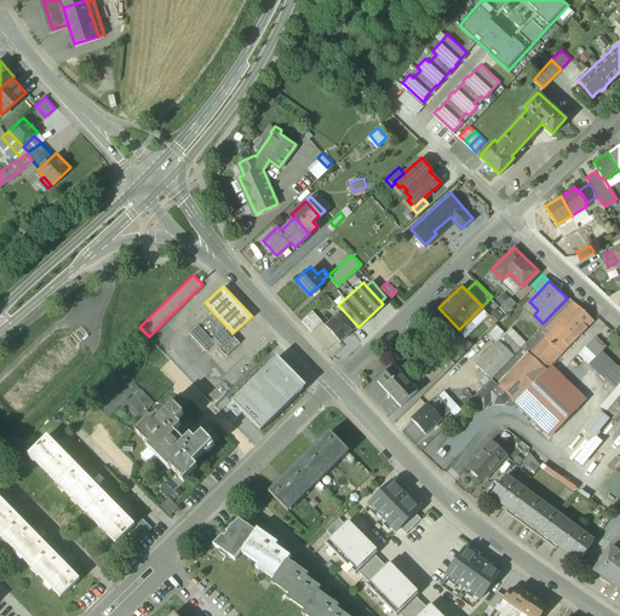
[(510,295),(499,305),(505,311),(516,301),(510,295)]
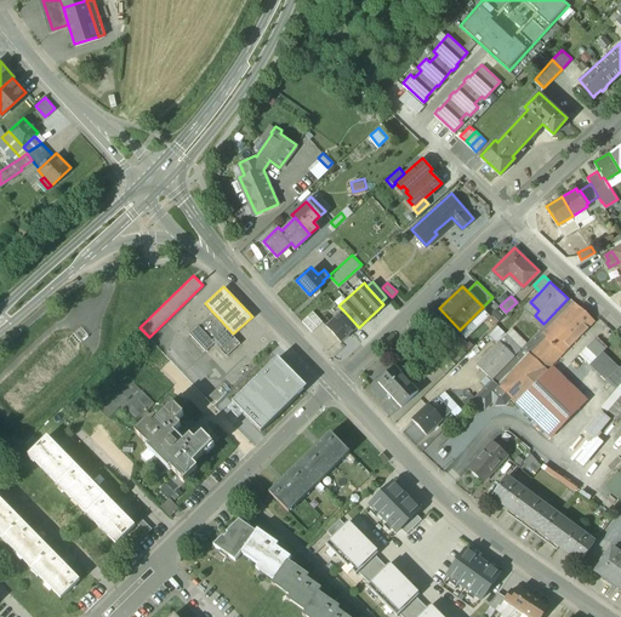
[(570,297),(568,300),(568,298),(543,324),(540,329),(546,333),(570,309),(576,302),(570,297)]
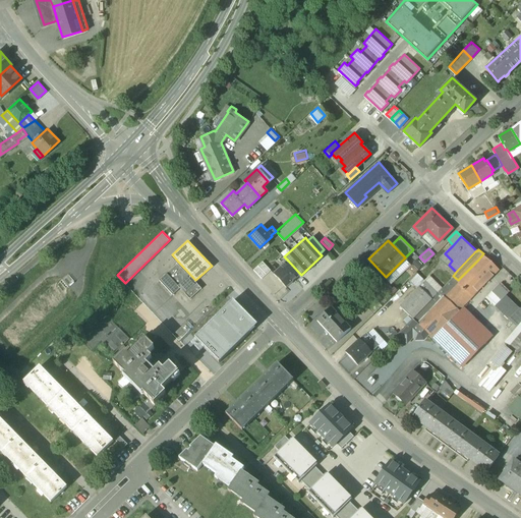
[(498,268),(483,253),(478,260),(493,274),(498,268)]
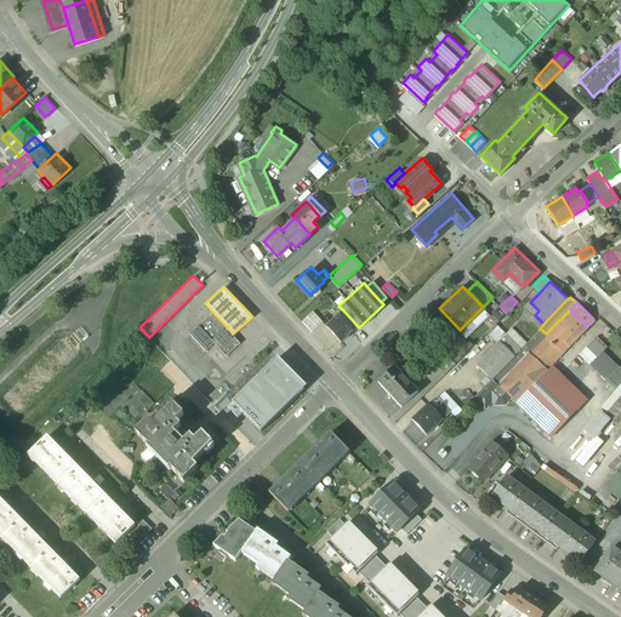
[(302,319),(312,330),(323,320),(313,309),(302,319)]
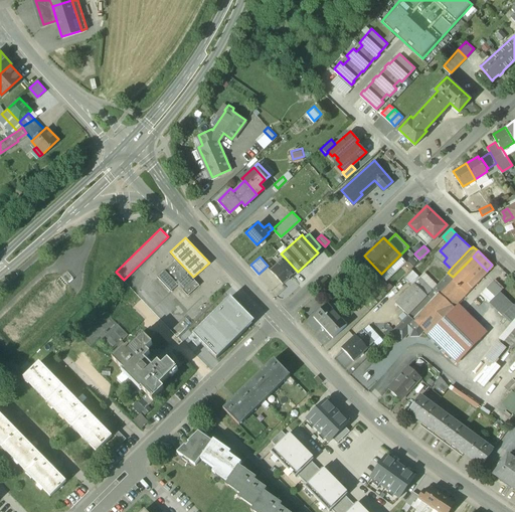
[(473,257),(453,277),(467,291),(487,271),(473,257)]
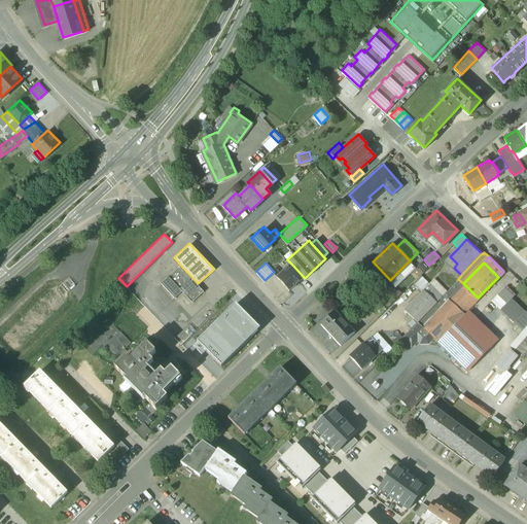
[(303,276),(291,264),(278,275),(289,288),(303,276)]
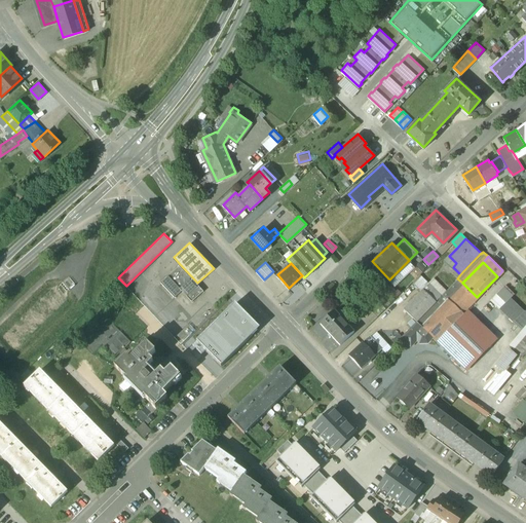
[(193,278),(180,264),(167,274),(181,289),(193,278)]
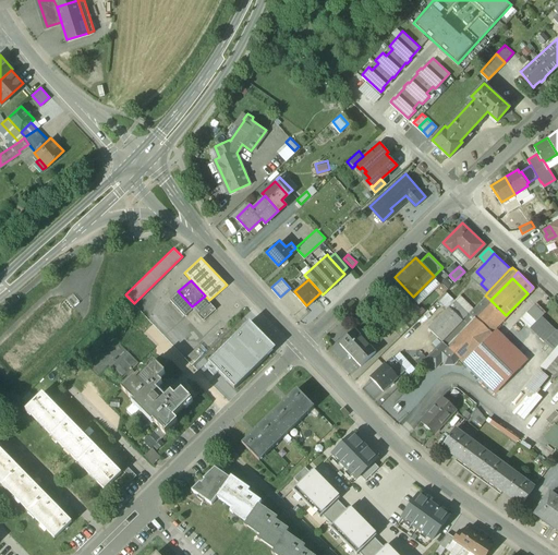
[(192,306),(178,291),(170,299),(184,314),(192,306)]
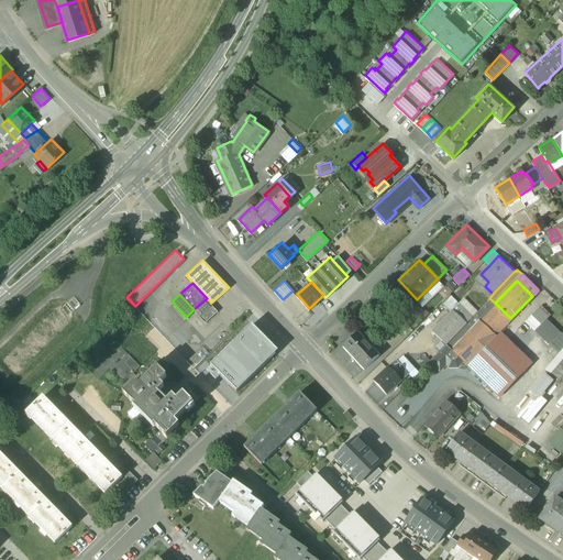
[(460,302),(473,315),(474,314),(477,310),(464,297),(460,302)]
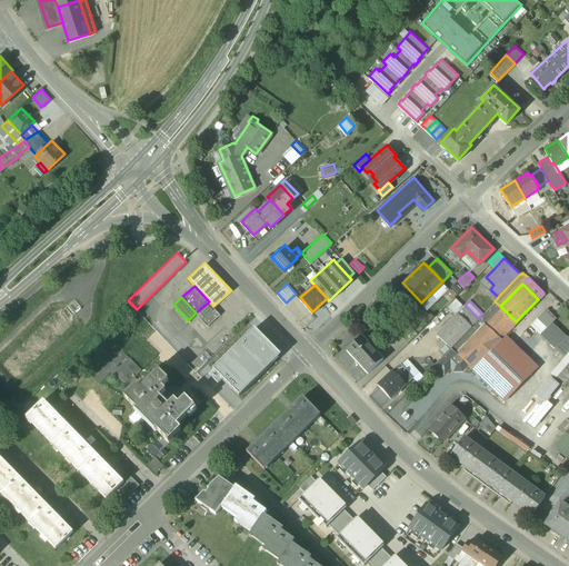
[(209,301),(196,313),(207,325),(220,314),(213,306),(209,301)]
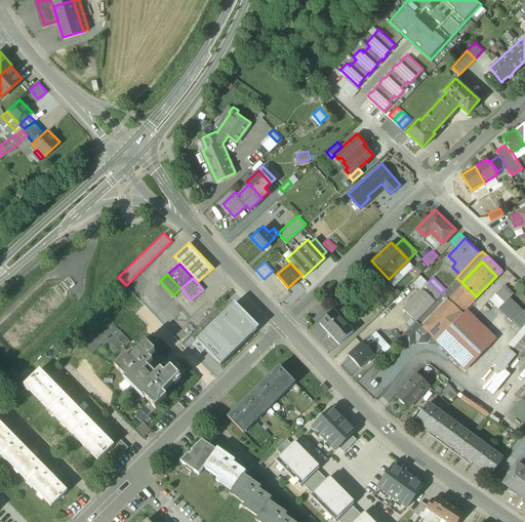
[(445,289),(442,292),(446,297),(461,312),(462,310),(476,296),(461,282),(456,278),(445,289)]
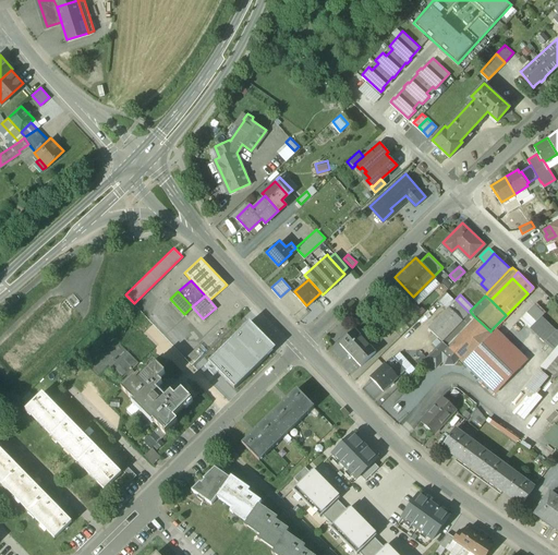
[(469,312),(456,299),(449,305),(462,318),(469,312)]
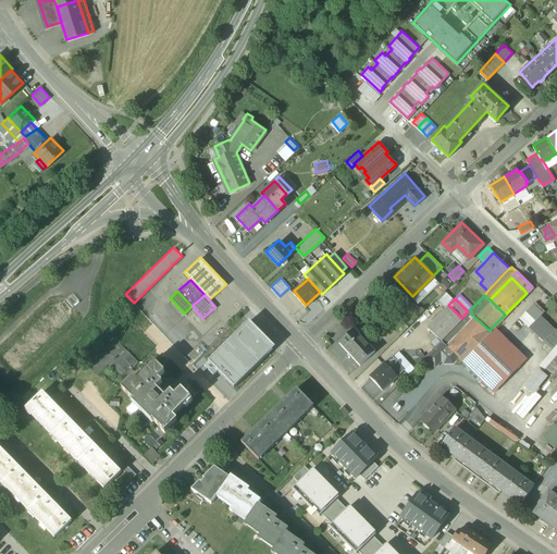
[(543,311),(533,302),(519,316),(529,325),(543,311)]
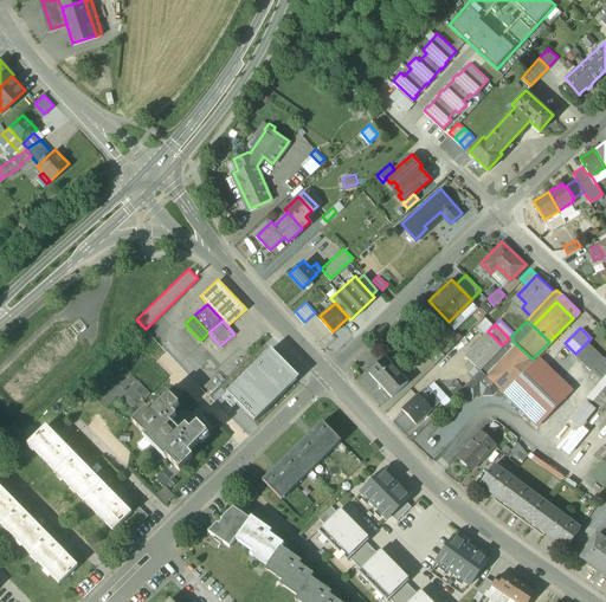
[(488,331),(465,354),(479,368),(502,345),(488,331)]
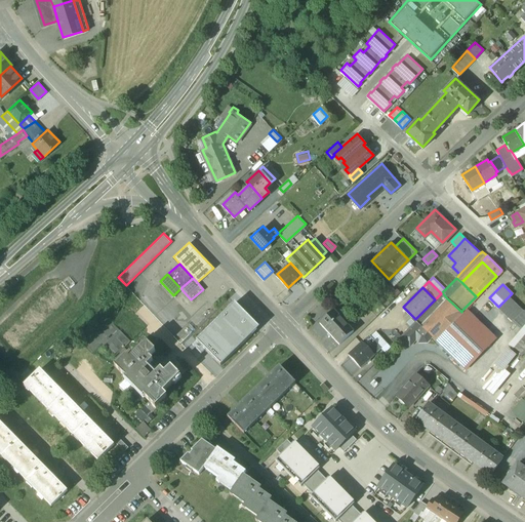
[(385,306),(371,292),(363,300),(376,314),(385,306)]
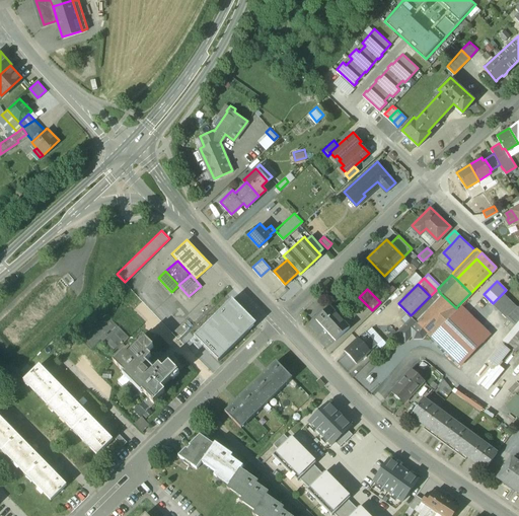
[(430,296),(411,315),(416,320),(441,294),(437,289),(436,290),(430,296)]
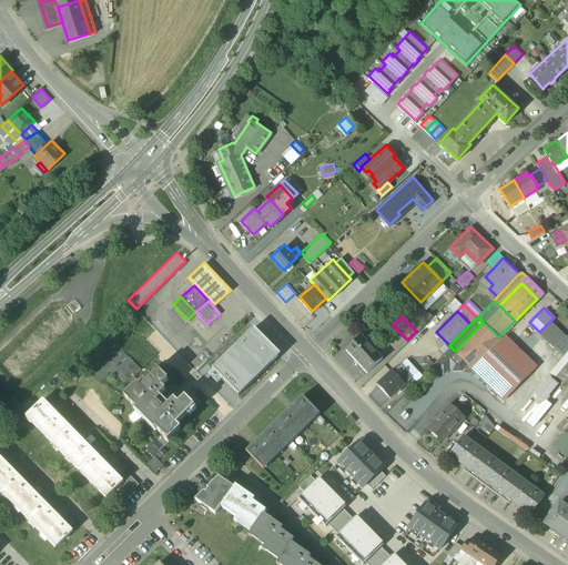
[(483,322),(455,351),(459,354),(459,355),(467,362),(470,366),(499,338),(483,322)]
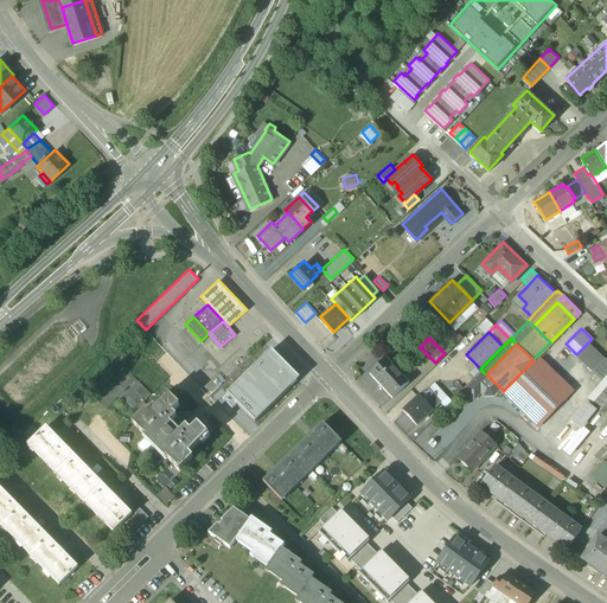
[(227,391),(255,421),(300,377),(272,348),(227,391)]
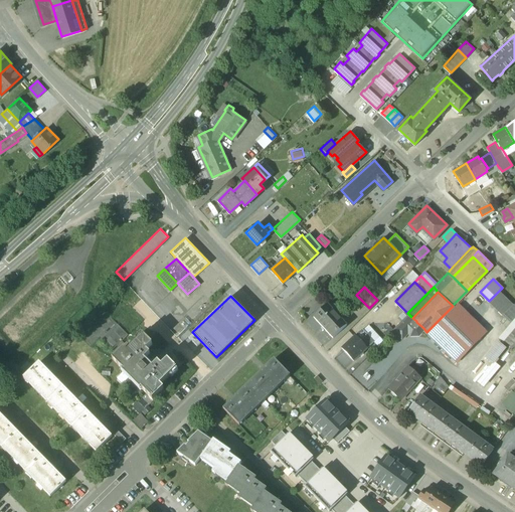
[(327,303),(314,315),(333,335),(346,323),(327,303)]
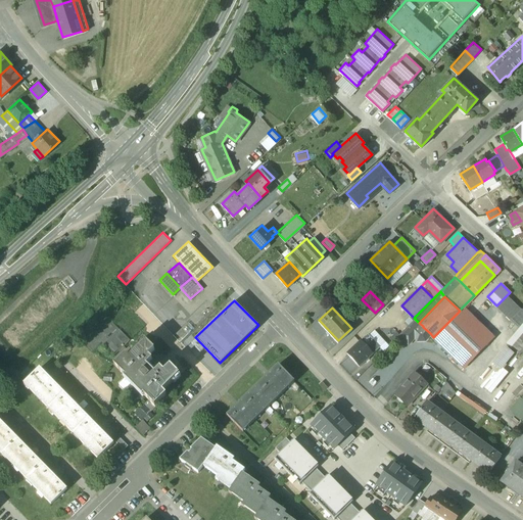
[(460,311),(433,337),(463,366),(490,337),(461,309),(460,311)]
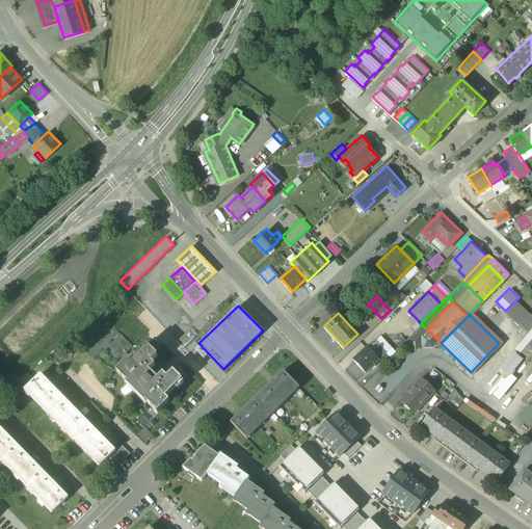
[(133,343),(108,318),(81,344),(92,355),(103,346),(116,360),(121,355),(125,360),(128,358),(130,360),(133,356),(127,349),(133,343)]
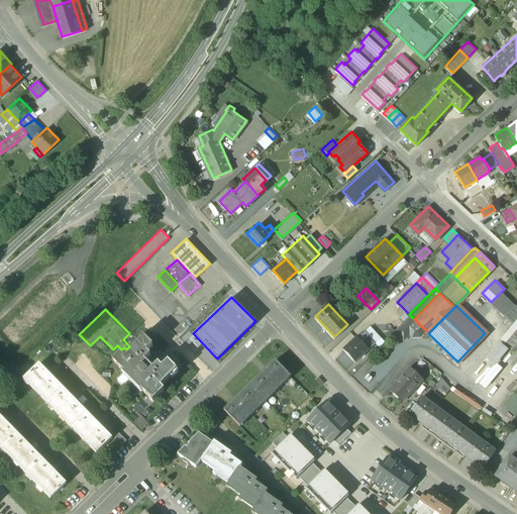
[(414,319),(409,314),(395,329),(395,330),(396,329),(404,337),(409,332),(412,335),(420,334),(425,329),(418,323),(418,322),(414,319)]
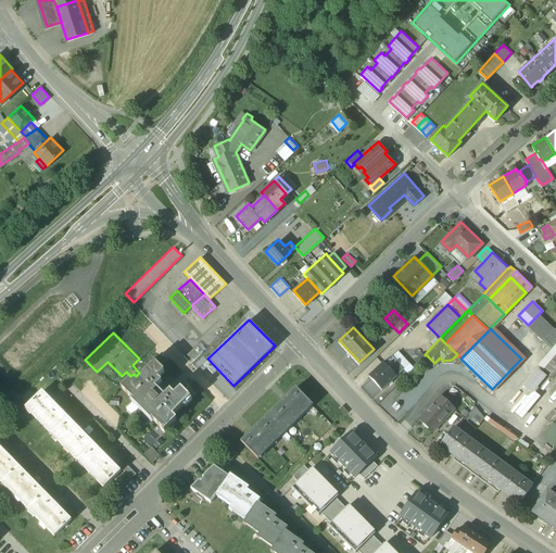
[(555,374),(555,342),(540,363),(555,376),(555,374)]
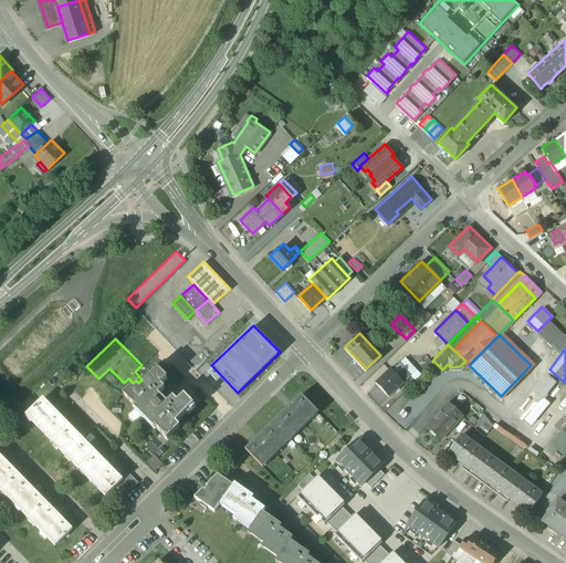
[(398,361),(390,367),(376,381),(389,394),(411,374),(398,361)]
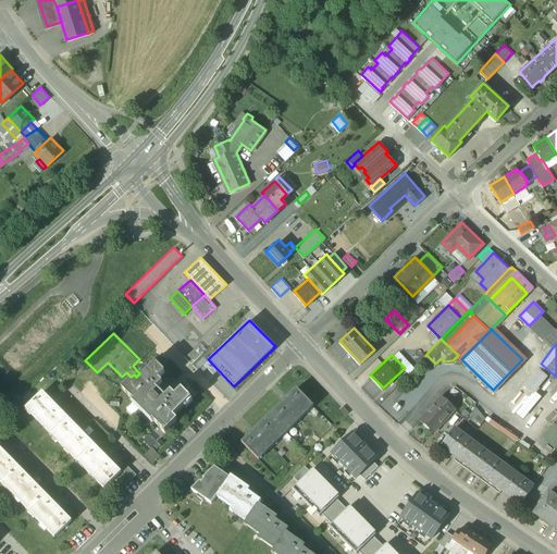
[(140,374),(137,378),(136,377),(134,374),(131,377),(121,385),(164,430),(176,418),(173,414),(192,396),(182,386),(175,393),(171,389),(166,393),(159,384),(162,381),(159,377),(165,370),(156,360),(140,374)]
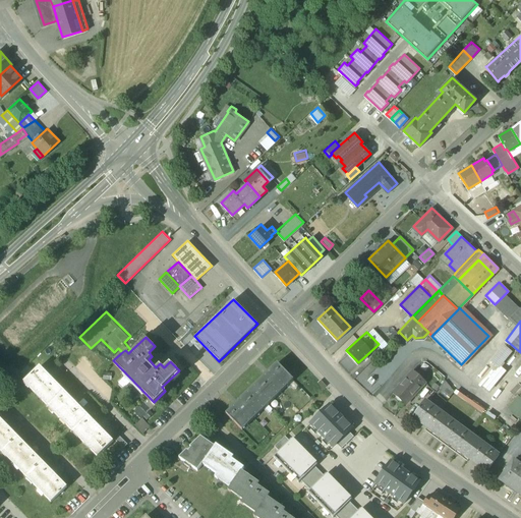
[(490,359),(499,366),(500,365),(511,351),(503,344),(490,359)]
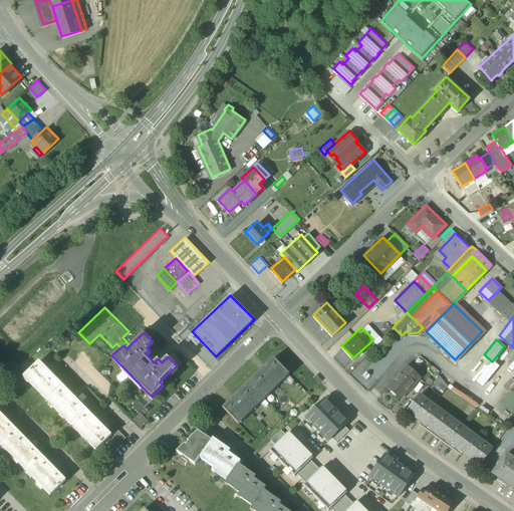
[(273,355),(223,406),(239,422),(289,372),(273,355)]
